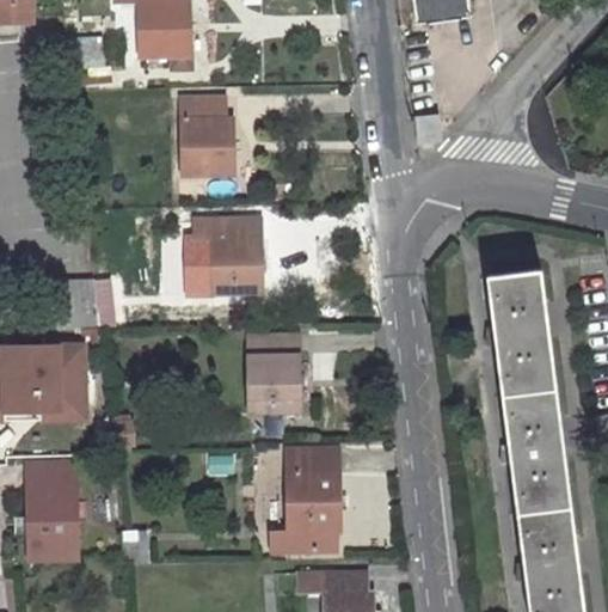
[(0,23),(34,22),(32,0),(0,0),(0,23)]
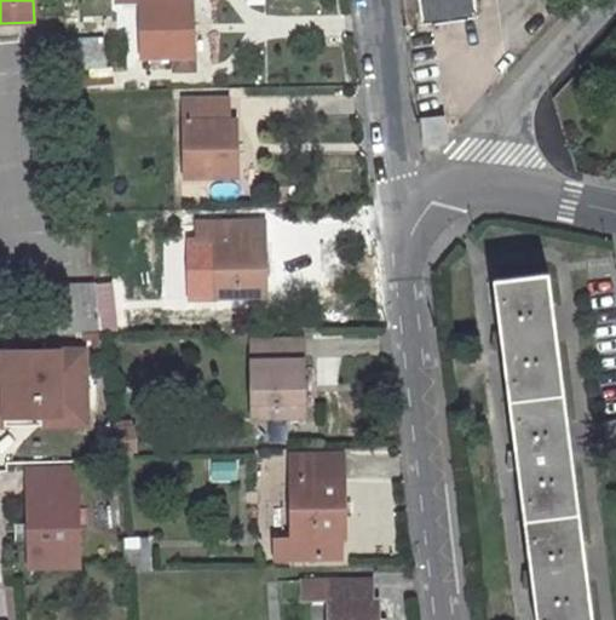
[(139,0),(140,59),(172,58),(189,58),(188,0),(139,0)]
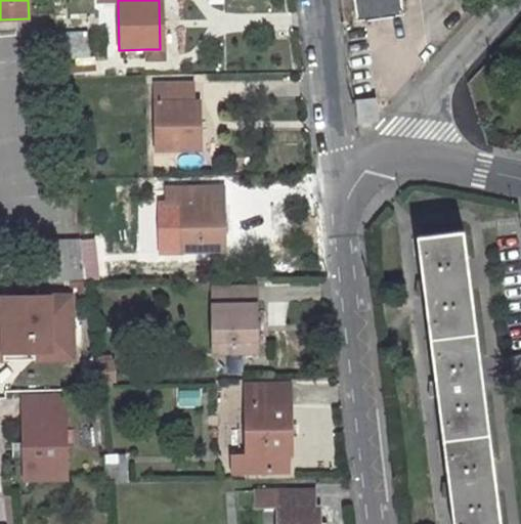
[(351,0),(354,19),(402,13),(400,0),(351,0)]
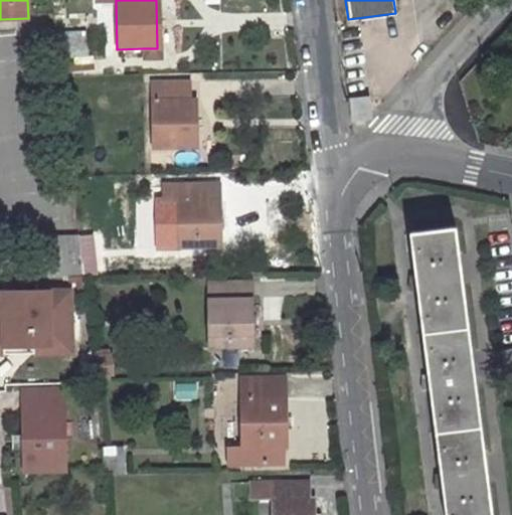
[(157,48),(143,48),(143,60),(161,60),(160,48),(157,48)]
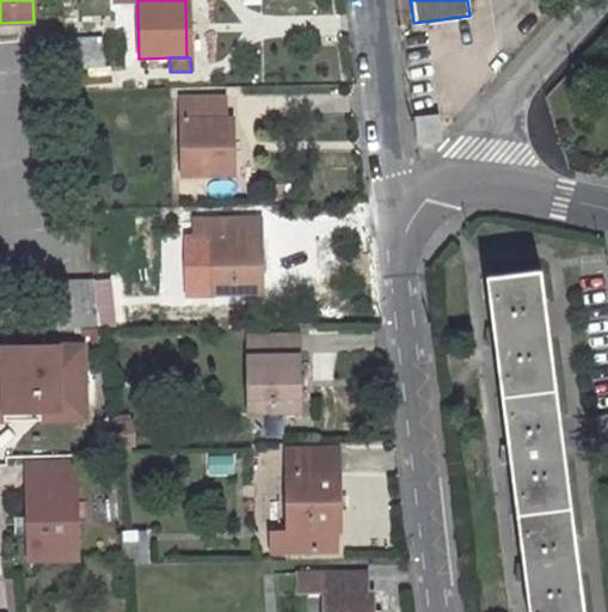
[(109,67),(78,69),(80,85),(110,83),(109,67)]
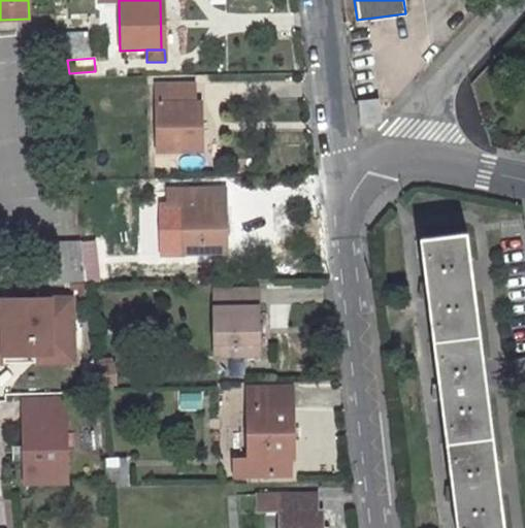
[(191,85),(156,86),(157,152),(198,152),(196,102),(192,103),(191,85)]
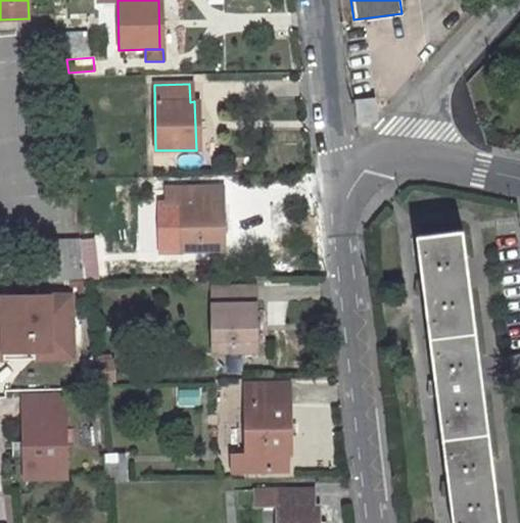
[(372,99),(355,100),(357,122),(374,120),(372,99)]
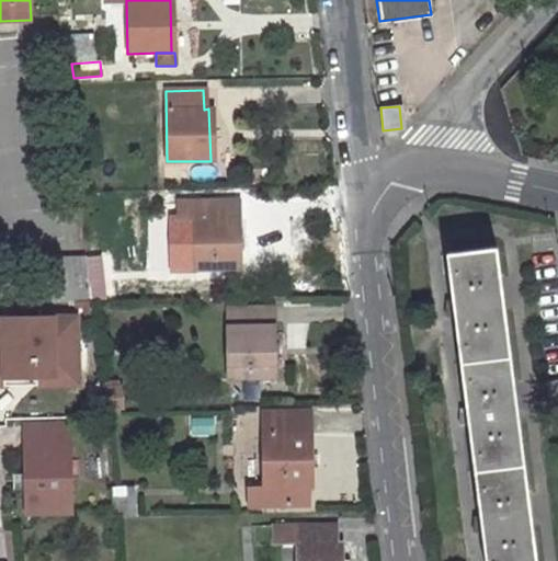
[(237,201),(177,203),(178,218),(193,218),(195,270),(239,268),(237,201)]
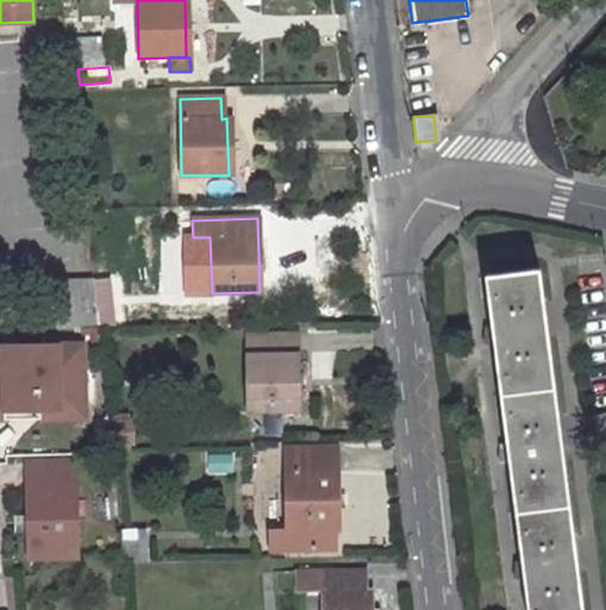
[(539,458),(535,423),(556,419),(545,336),(524,338),(519,304),(541,302),(537,268),(482,275),(489,325),(492,343),(505,444),(507,461),(520,564),(523,579),(525,609),(580,609),(576,572),(554,574),(550,541),(572,539),(561,454),(539,458)]
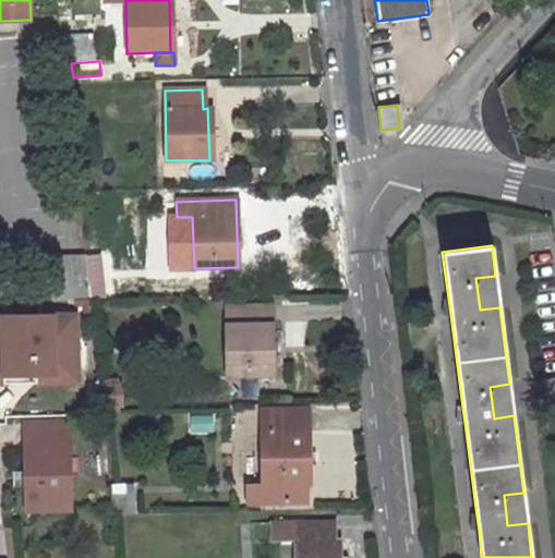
[(84,254),(49,255),(49,299),(88,298),(84,254)]
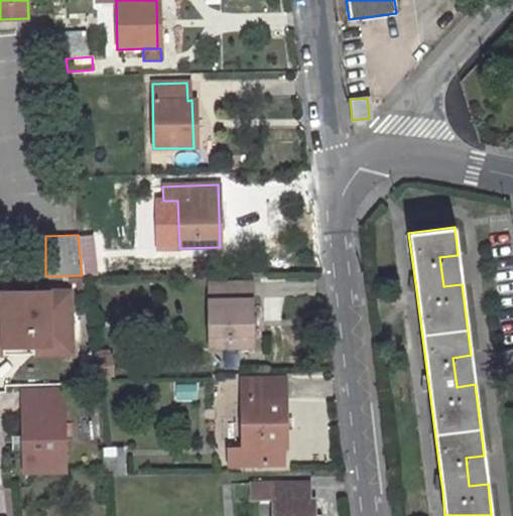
[(458,255),(439,257),(443,286),(462,284),(458,255)]
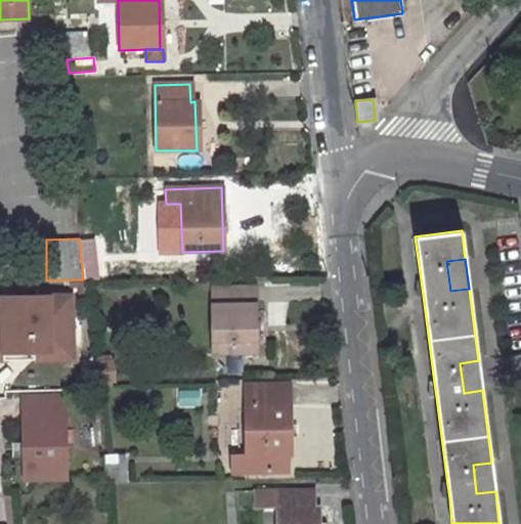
[(416,279),(414,294),(423,295),(421,279),(416,279)]
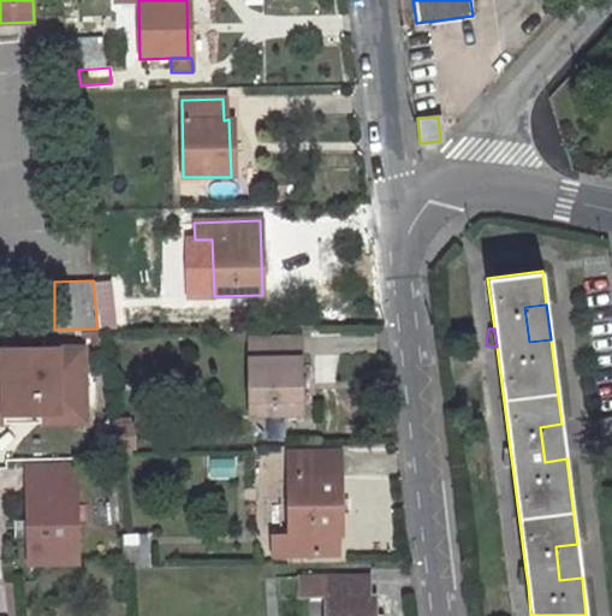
[(292,339),(255,341),(255,357),(251,357),(253,416),(297,416),(296,356),(293,356),(292,339)]
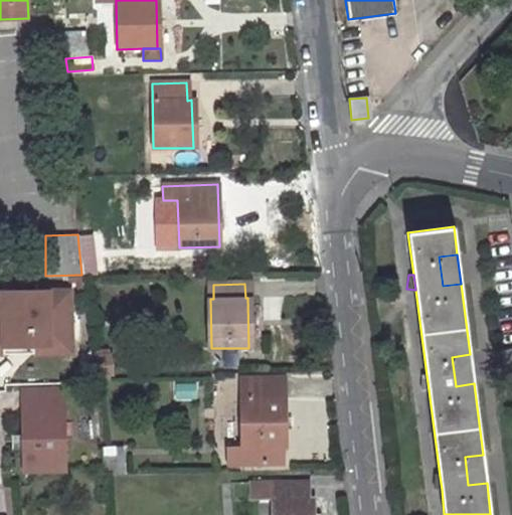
[(69,290),(0,291),(0,352),(4,353),(4,345),(48,344),(48,324),(69,324),(69,290)]
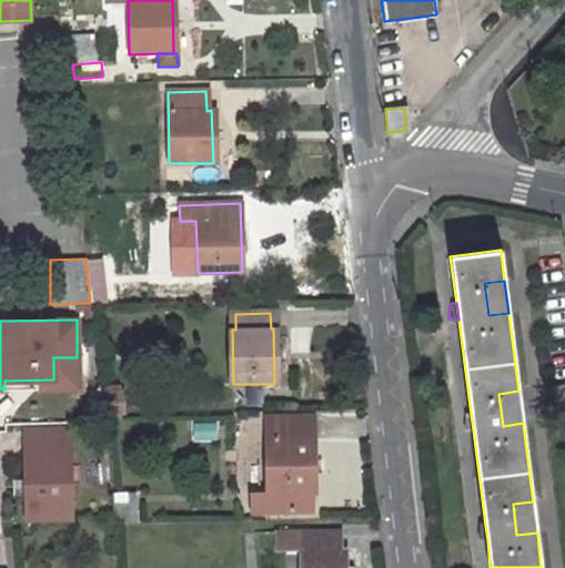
[(78,388),(77,357),(53,357),(53,379),(4,381),(4,389),(78,388)]
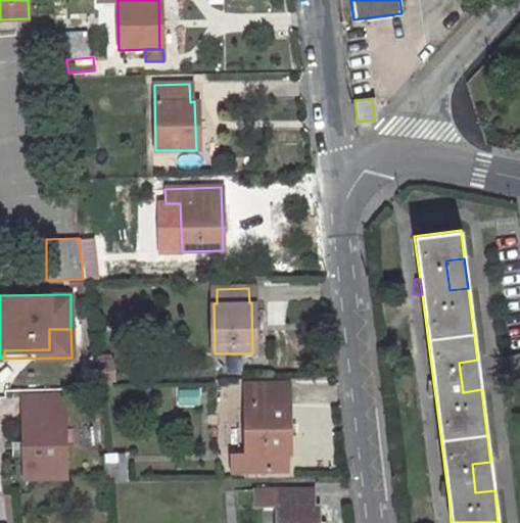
[(519,353),(501,358),(503,373),(519,370),(519,353)]
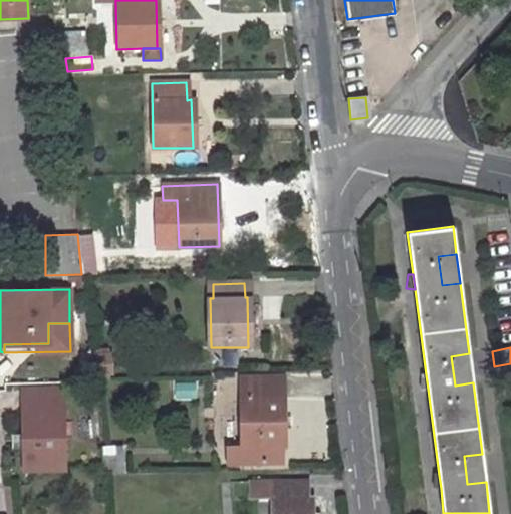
[(469,353),(451,356),(455,386),(473,382),(469,353)]
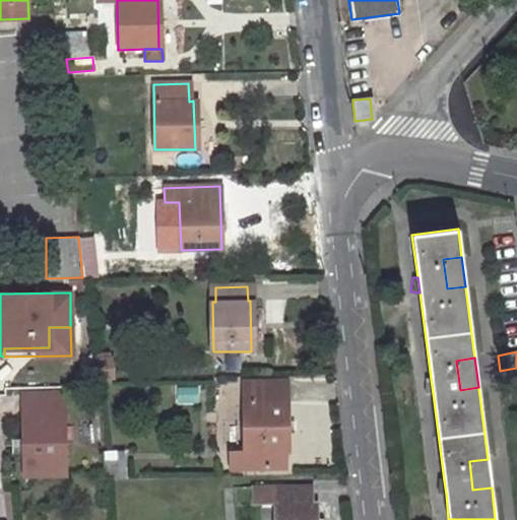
[(284,380),(244,381),(246,448),(230,452),(231,469),(286,467),(284,380)]
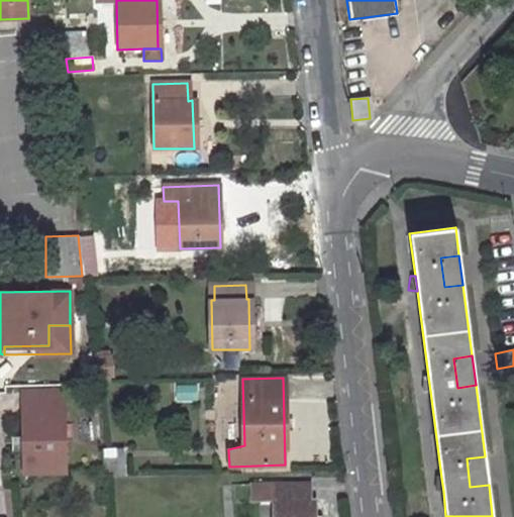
[(176,384),(175,401),(197,401),(197,384),(176,384)]
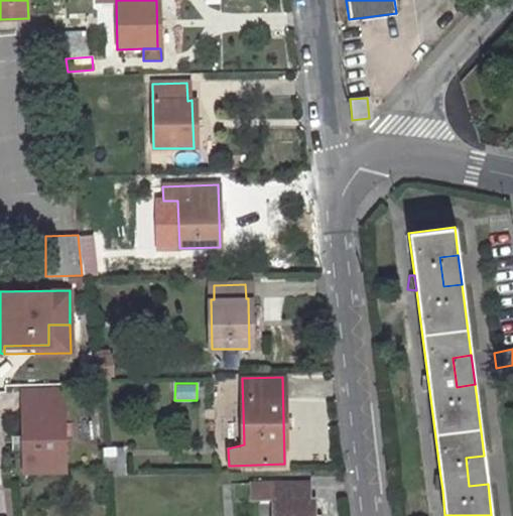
[(61,389),(21,390),(22,435),(10,436),(11,452),(23,452),(23,473),(63,472),(61,389)]
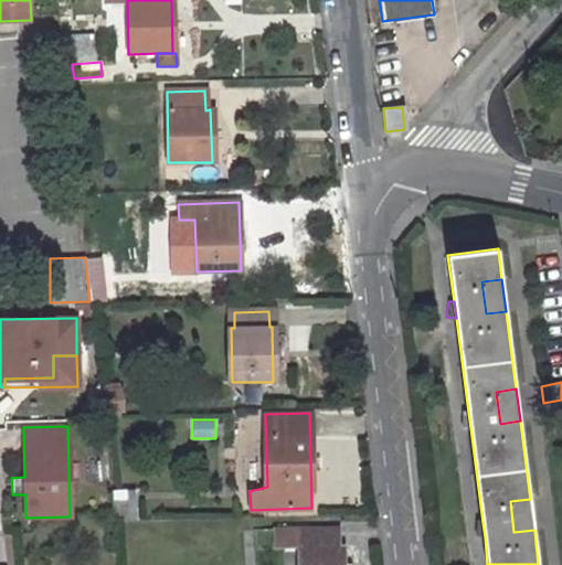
[(530,499),(510,501),(513,532),(534,530),(530,499)]
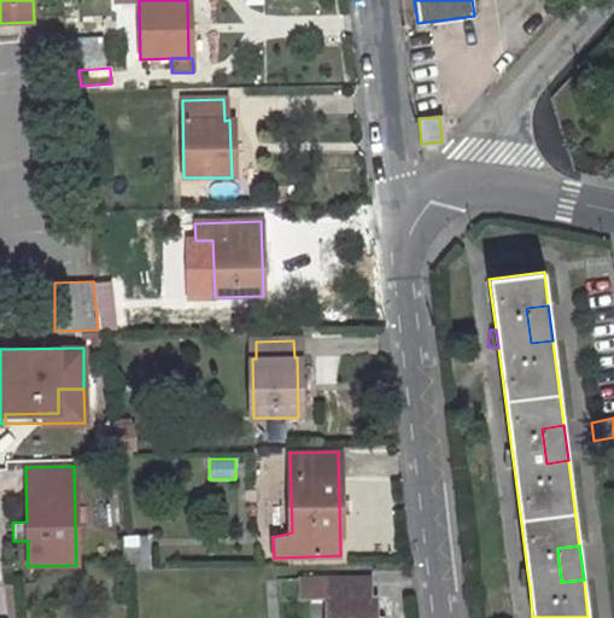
[(145,549),(123,551),(124,569),(145,569),(145,549)]
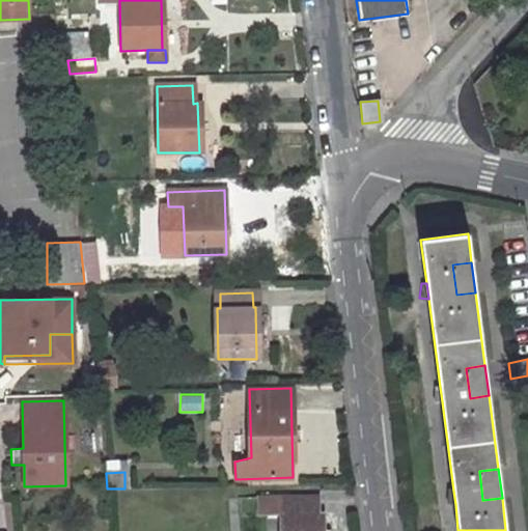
[(316,496),(258,497),(258,515),(280,514),(280,530),(322,530),(322,513),(317,513),(316,496)]
